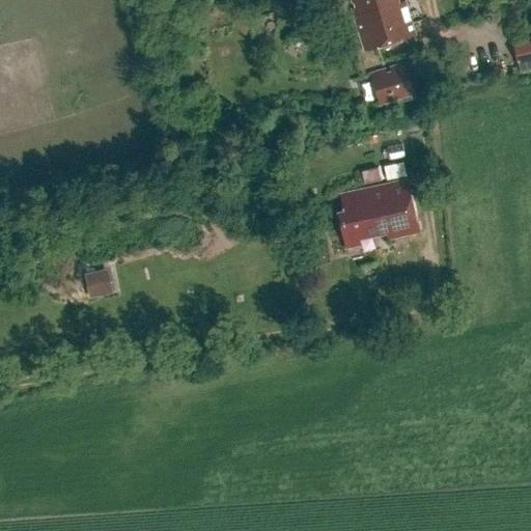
[(363,52),(412,37),(399,0),(350,0),(354,11),(351,12),(363,52)]
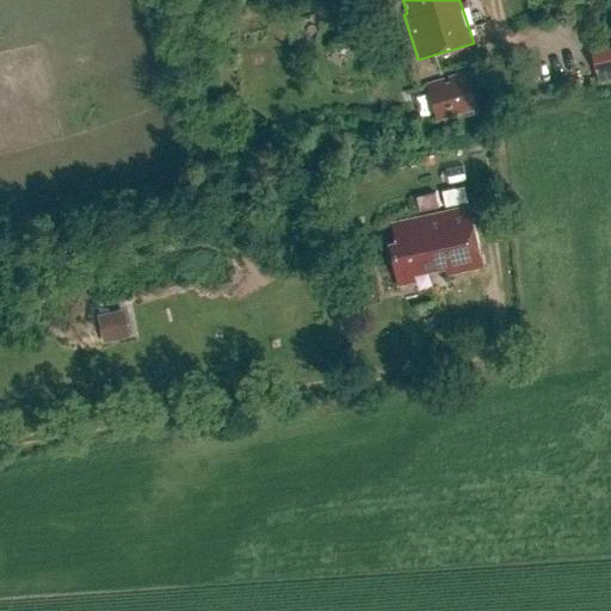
[(610,45),(591,51),(598,82),(610,78),(610,45)]
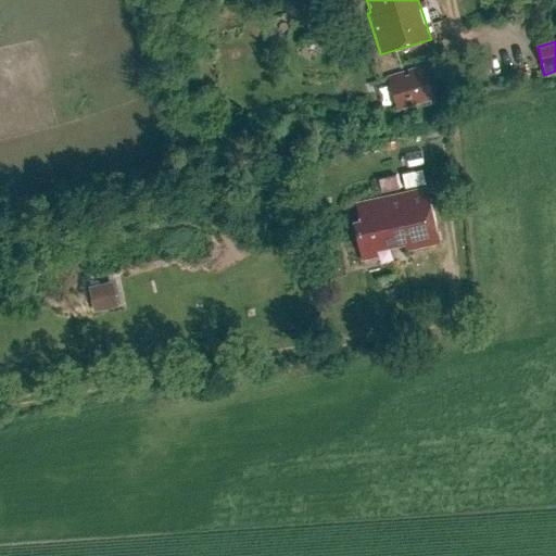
[(336,55),(344,52),(341,43),(332,47),(336,55)]
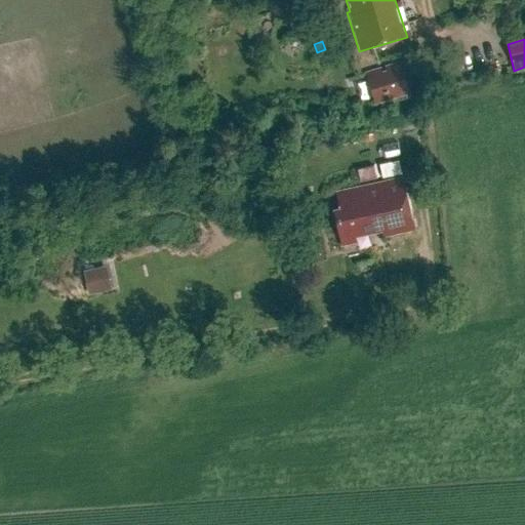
[(345,55),(353,53),(351,46),(342,48),(345,55)]
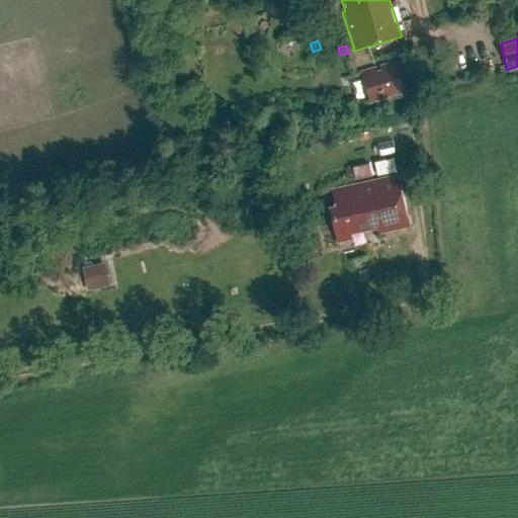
[(375,66),(360,71),(369,102),(405,92),(395,61),(378,65),(379,69),(376,70),(375,66)]
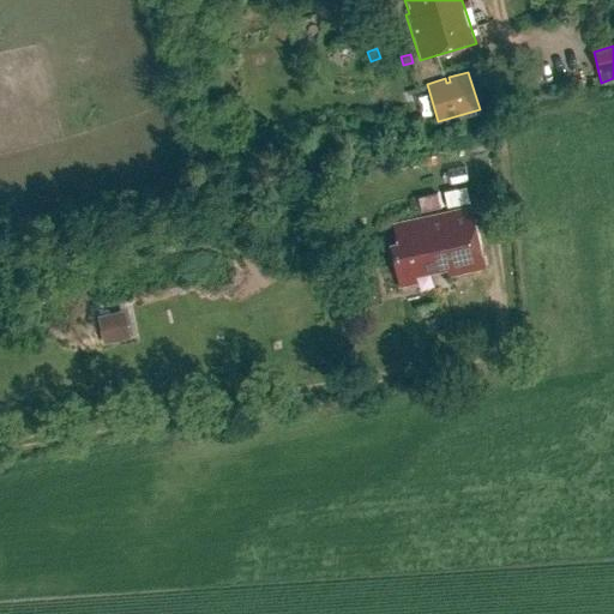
[(446,190),(447,206),(469,204),(468,188),(446,190)]
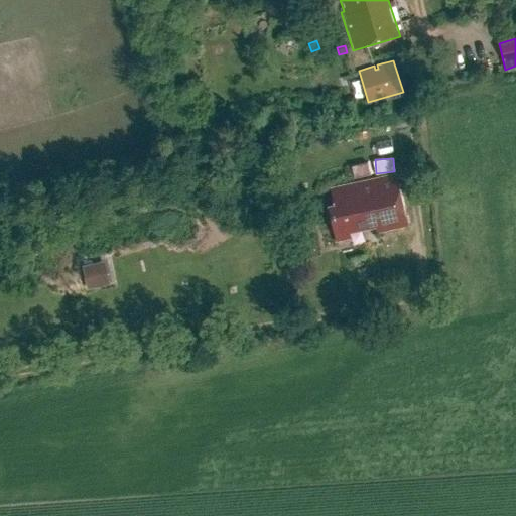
[(367,162),(351,166),(354,178),(370,175),(367,162)]
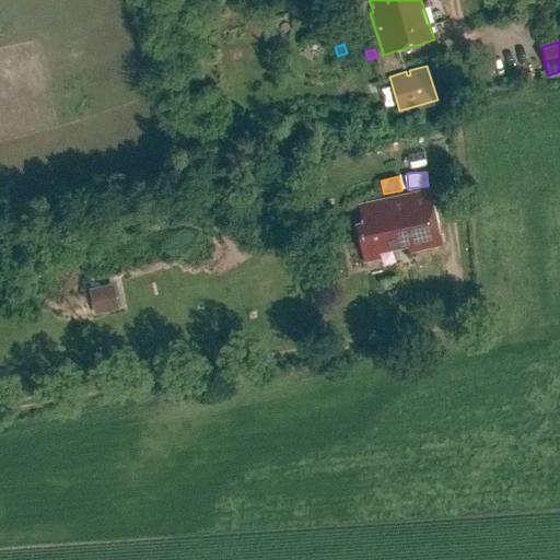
[(408,255),(441,247),(429,193),(358,208),(362,224),(356,225),(363,264),(380,260),(377,254),(407,248),(408,255)]
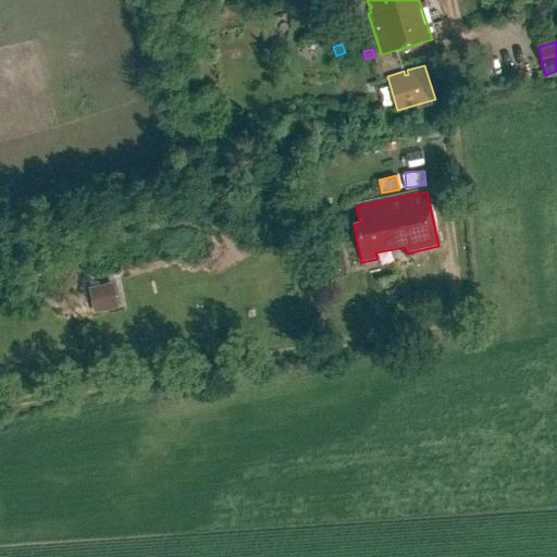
[(113,282),(88,287),(94,312),(119,307),(113,282)]
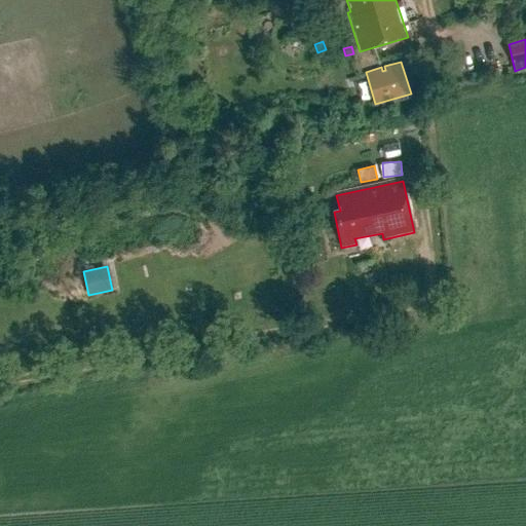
All buildings are outlined.
